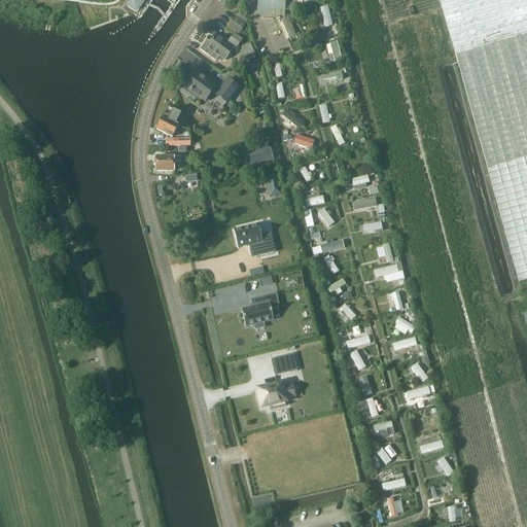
[(141,0),(131,0),(128,5),(136,10),(142,2),(143,1),(141,0)]
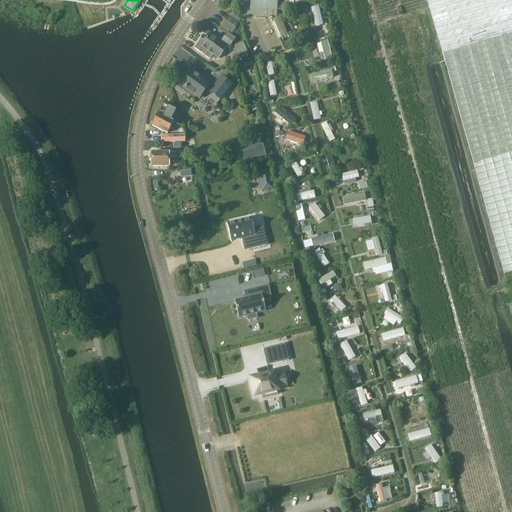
[(158,17),(153,24),(152,24),(151,25),(152,25),(151,26),(151,27),(151,28),(152,29),(153,29),(154,29),(155,29),(157,26),(171,6),(175,1),(174,1),(175,0),(168,0),(166,5),(165,6),(164,7),(165,7),(164,9),(163,10),(160,15),(159,15),(158,16),(158,17)]
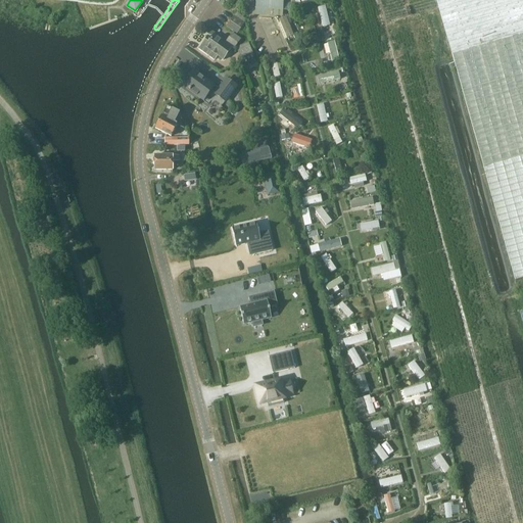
[(255,0),(255,14),(266,15),(283,15),(283,10),(291,10),(293,7),(293,6),(290,0),(255,0)]
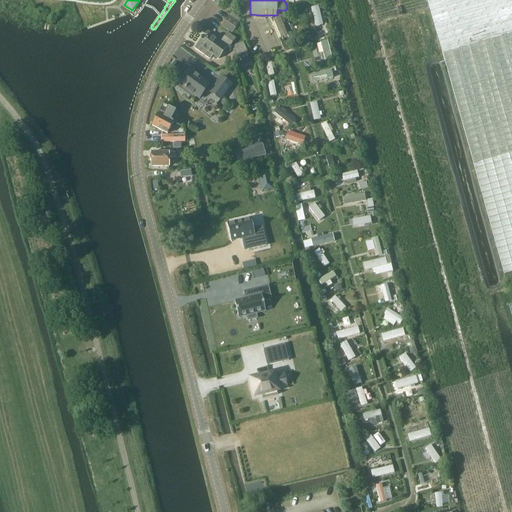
[(511,0),(427,0),(443,52),(474,163),(504,275),(511,272),(511,0)]
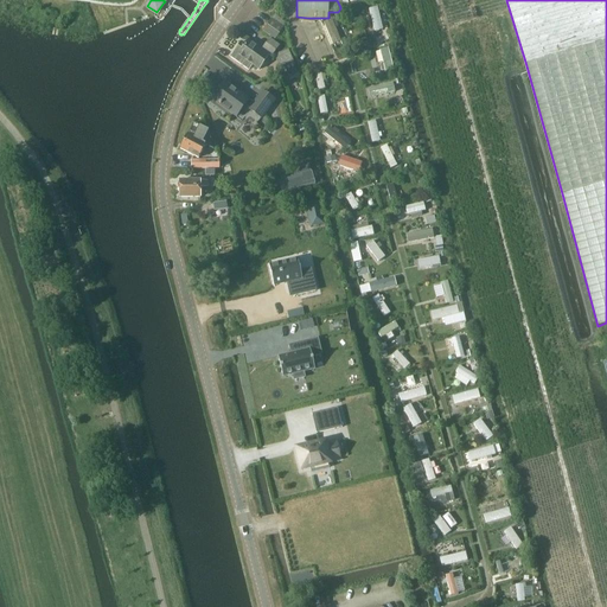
[(267,25),(280,33),(283,27),(272,19),(267,25)]
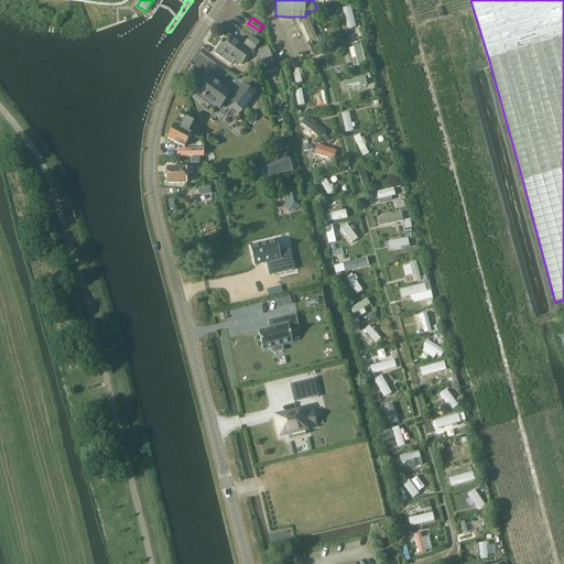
[(310,42),(317,39),(310,19),(301,22),(310,42)]
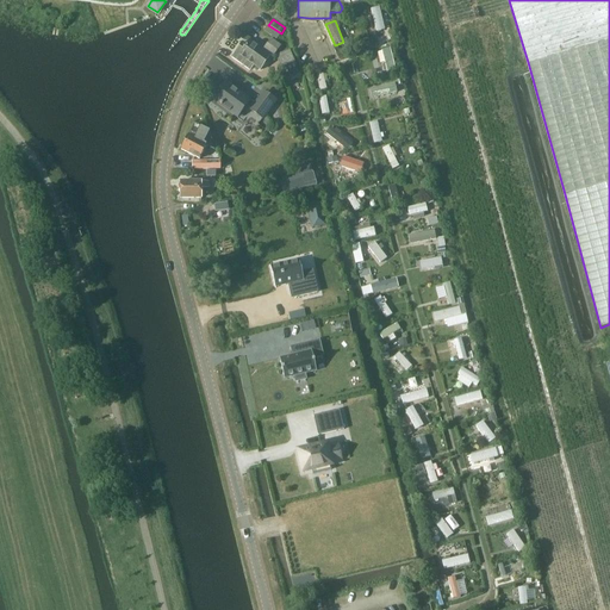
[(277,39),(281,33),(268,25),(265,31),(277,39)]
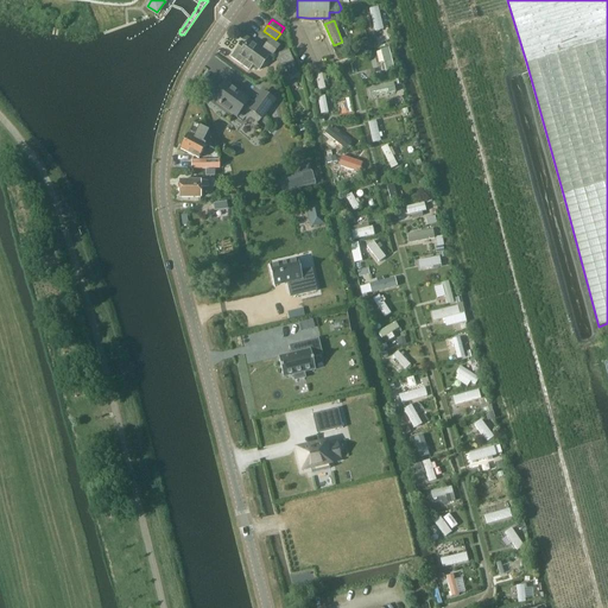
[(273,56),(280,46),(270,38),(263,49),(273,56)]
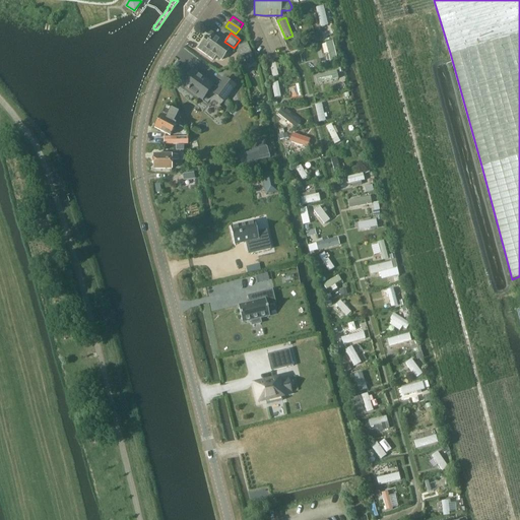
[(231,47),(213,35),(210,39),(207,37),(198,49),(213,60),(216,55),(222,59),(231,47)]
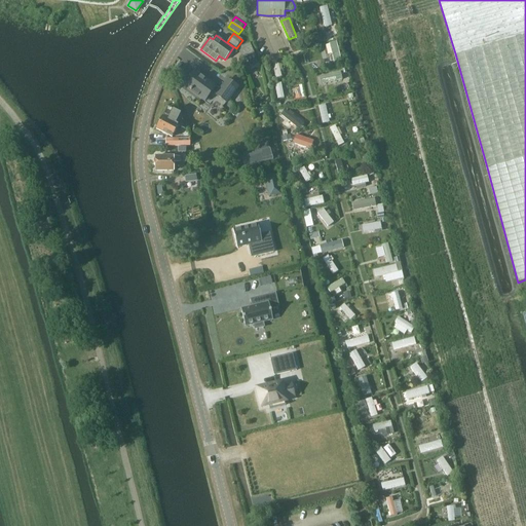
[(258,63),(250,43),(238,47),(242,58),(247,57),(250,66),(258,63)]
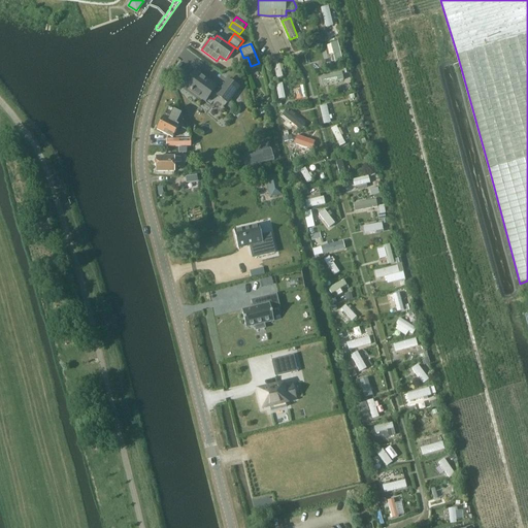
[(221,90),(197,72),(186,87),(206,102),(213,92),(217,94),(216,95),(227,104),(239,89),(228,80),(221,90)]
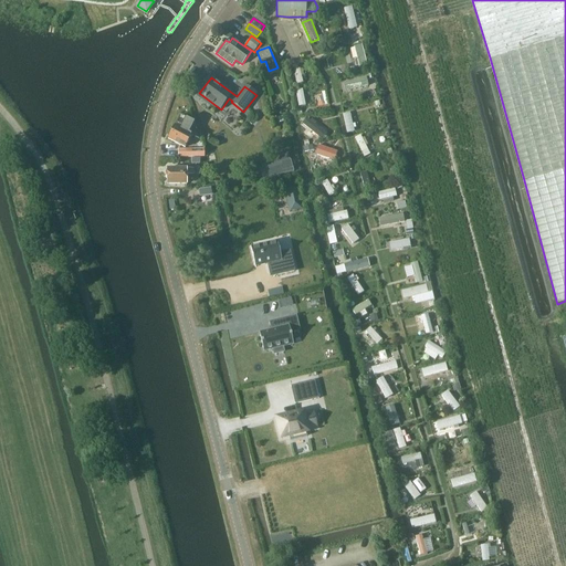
[(199,139),(195,123),(181,116),(168,139),(186,148),(192,136),(199,139)]
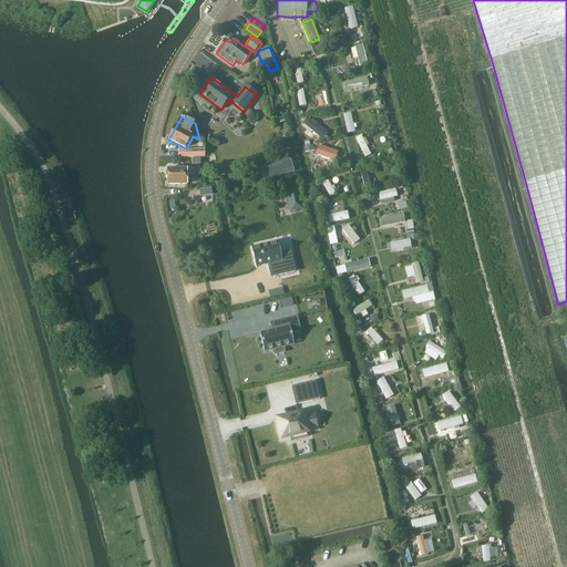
[(187,184),(187,175),(194,175),(194,169),(187,169),(168,169),(168,184),(187,184)]
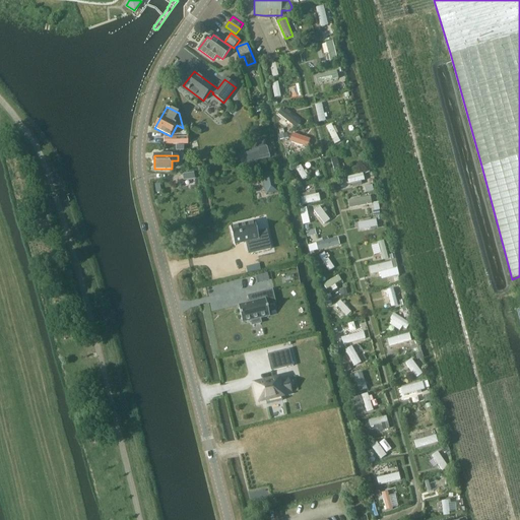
[(267,221),(236,229),(242,252),(254,249),(257,261),(286,254),(280,236),(271,238),(267,221)]
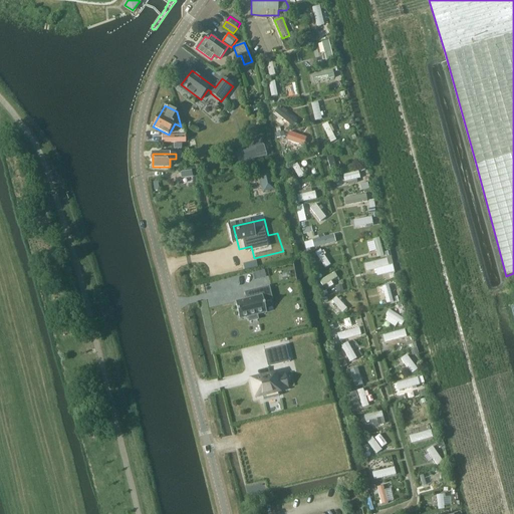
[(266,278),(264,271),(254,273),(256,280),(266,278)]
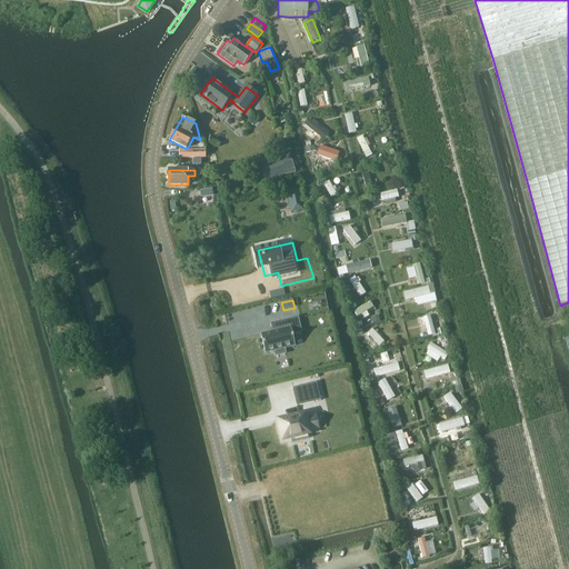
[(280,333),(257,338),(263,367),(281,363),(282,368),(293,365),(292,361),(302,359),(295,332),(308,329),(305,315),(277,321),(280,333)]
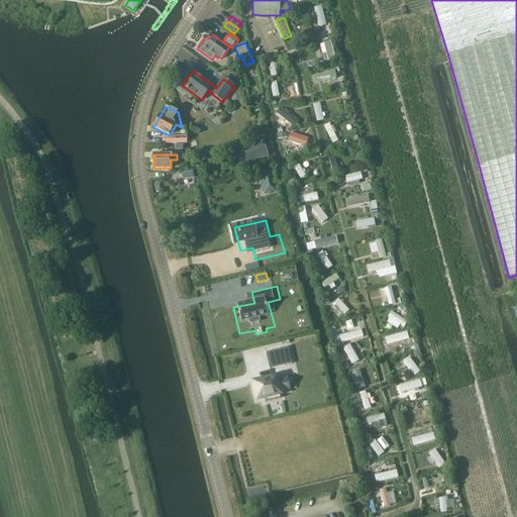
[(292,365),(288,347),(266,352),(266,353),(269,352),(273,368),(272,368),(273,369),(292,365)]
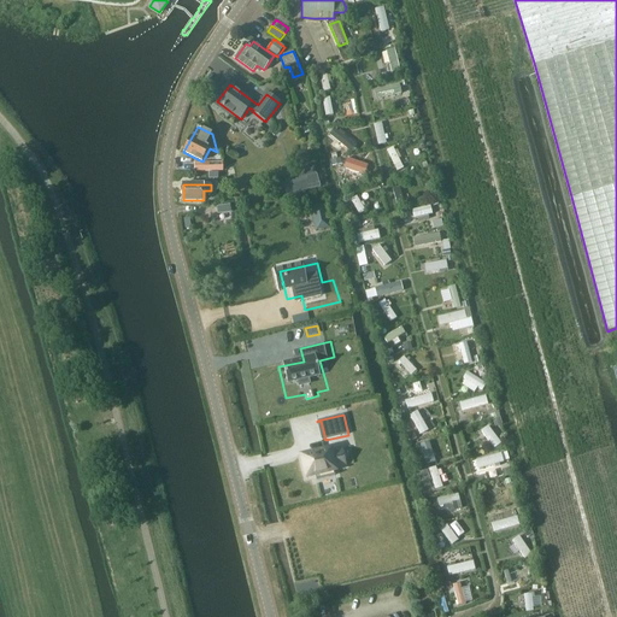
[(331,450),(299,458),(305,480),(309,479),(310,483),(334,477),(333,472),(336,471),(335,468),(346,464),(342,451),(331,453),(331,450)]
